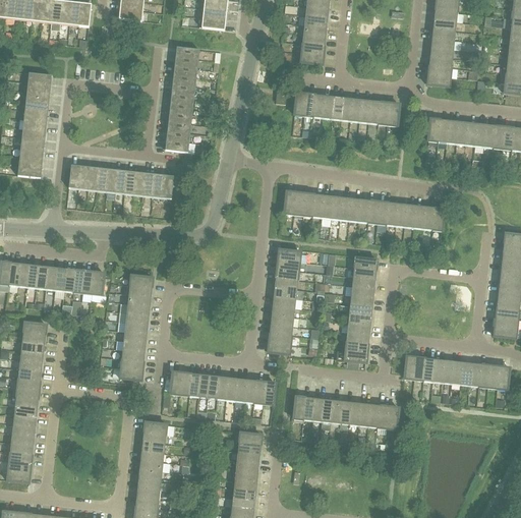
[(6,0),(4,17),(13,18),(15,0),(6,0)]
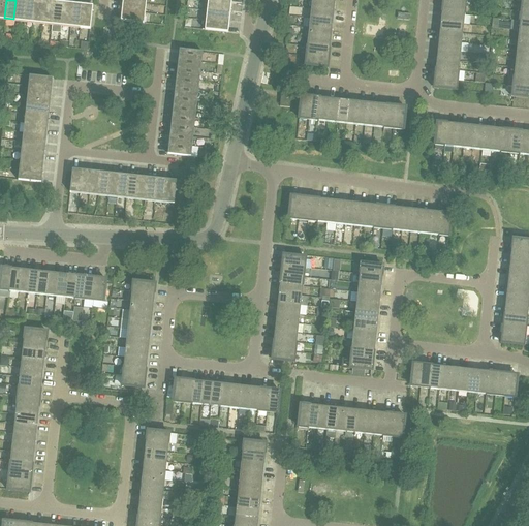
[(23,20),(25,0),(16,0),(13,19),(23,20)]
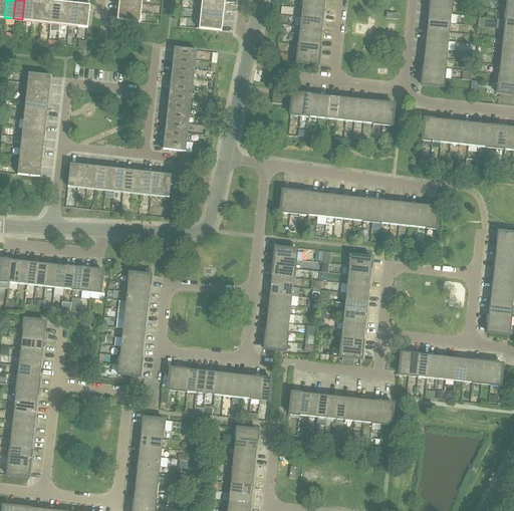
[(24,0),(22,19),(32,20),(34,0),(24,0)]
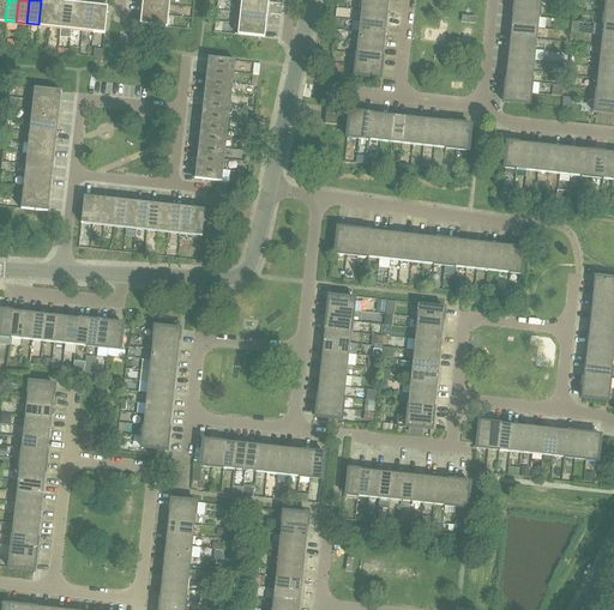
[(41,0),(38,24),(49,25),(52,0),(41,0)]
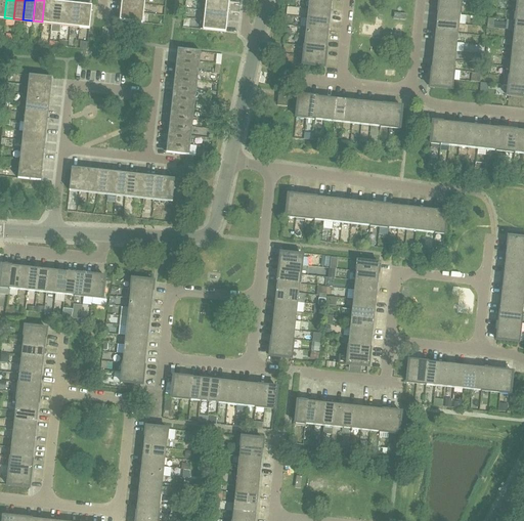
[(44,0),(42,22),(51,22),(54,0),(44,0)]
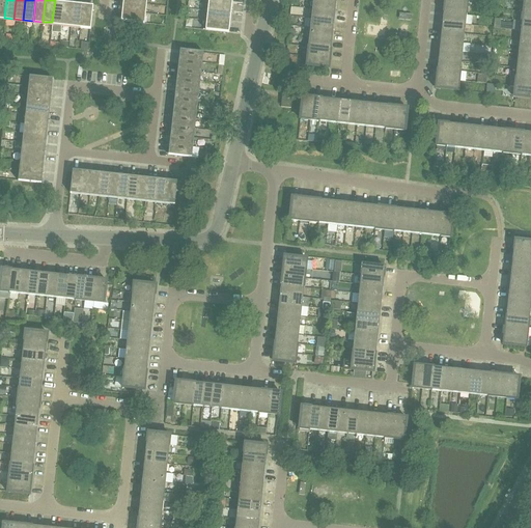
[(64,0),(55,0),(52,22),(61,23),(64,0)]
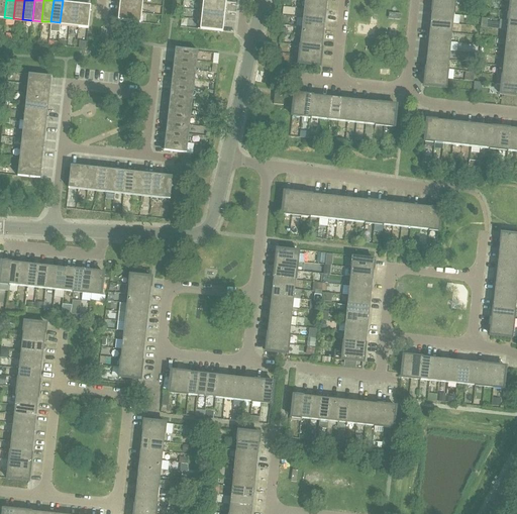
[(63,0),(60,22),(69,23),(72,1),(63,0)]
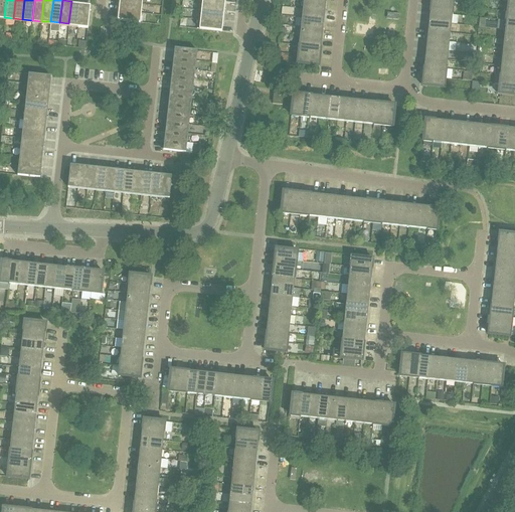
[(120,0),(119,8),(142,10),(143,1),(131,0),(120,0)]
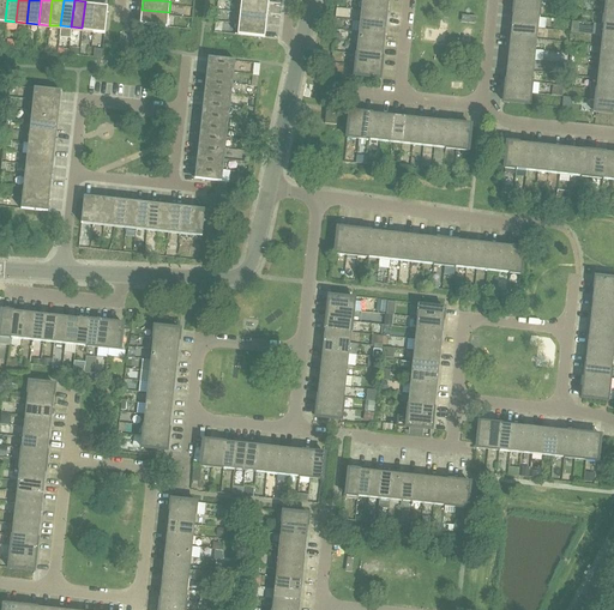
[(269,1),(260,0),(242,0),(241,8),(268,12),(269,1)]
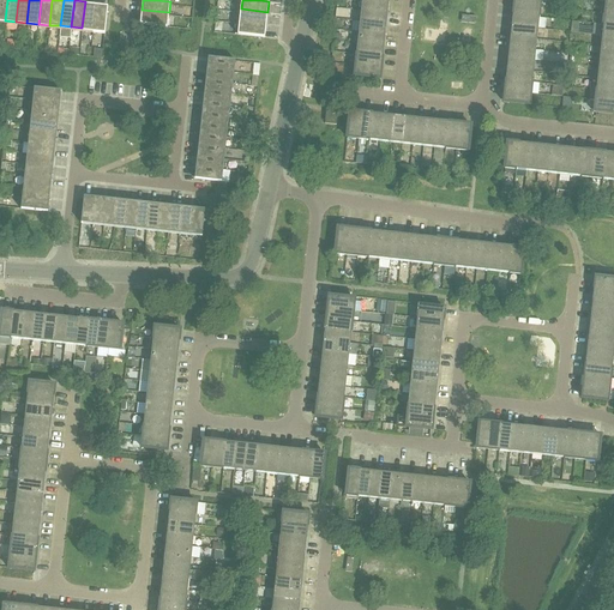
[(362,0),(361,7),(387,10),(389,0),(362,0)]
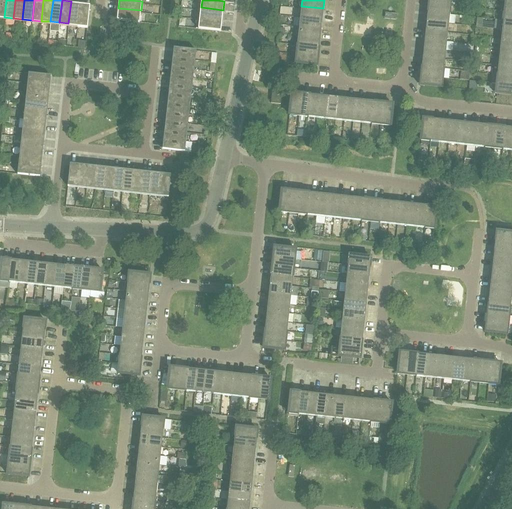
[(428,9),(449,12),(450,3),(428,0),(428,9)]
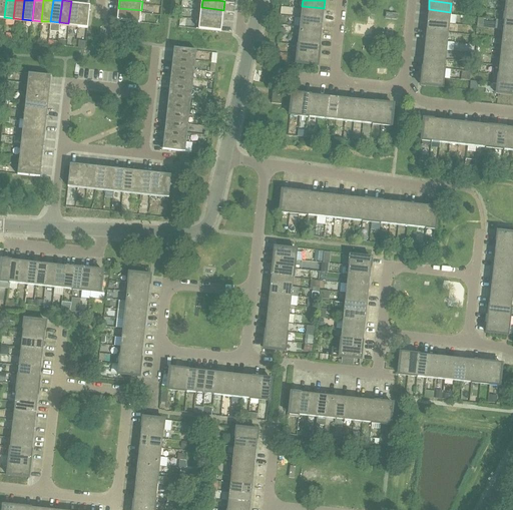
[(80,2),(71,1),(68,23),(78,24),(80,2)]
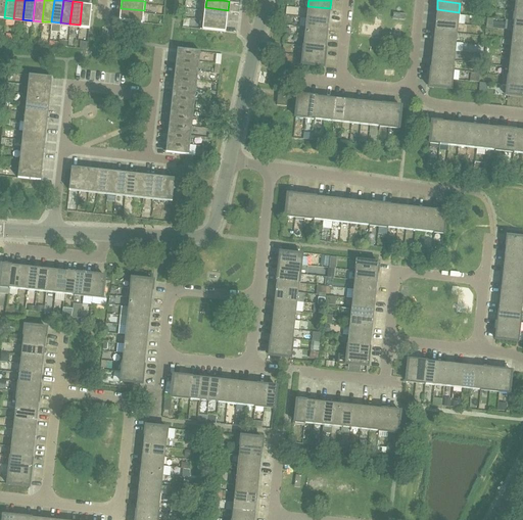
[(92,3),(82,2),(80,25),(90,26),(92,3)]
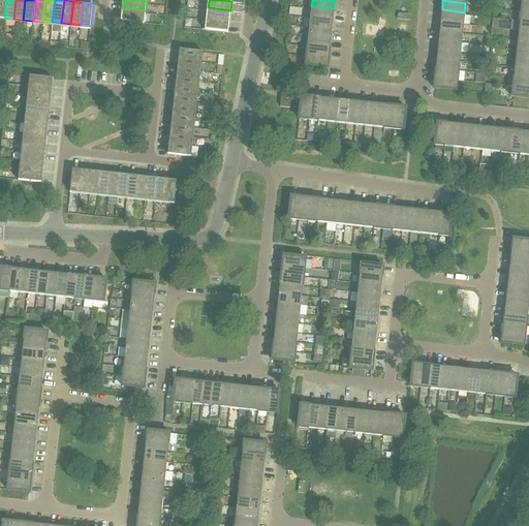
[(333,18),(334,8),(311,6),(310,16),(333,18)]
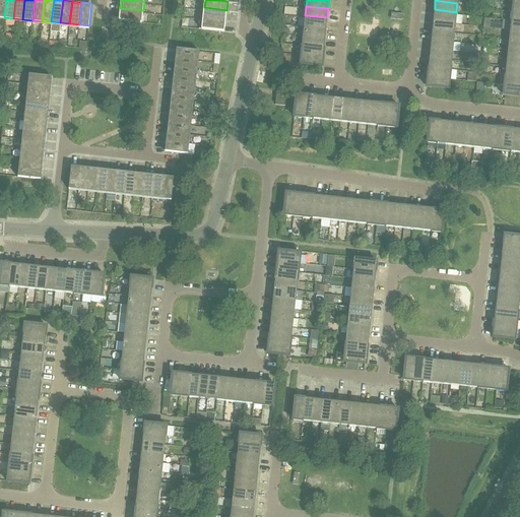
[(204,7),(203,16),(225,19),(226,10),(204,7)]
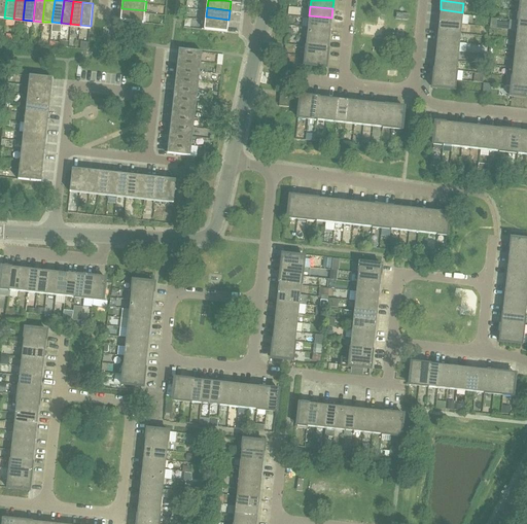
[(144,21),(145,10),(121,8),(120,18),(144,21)]
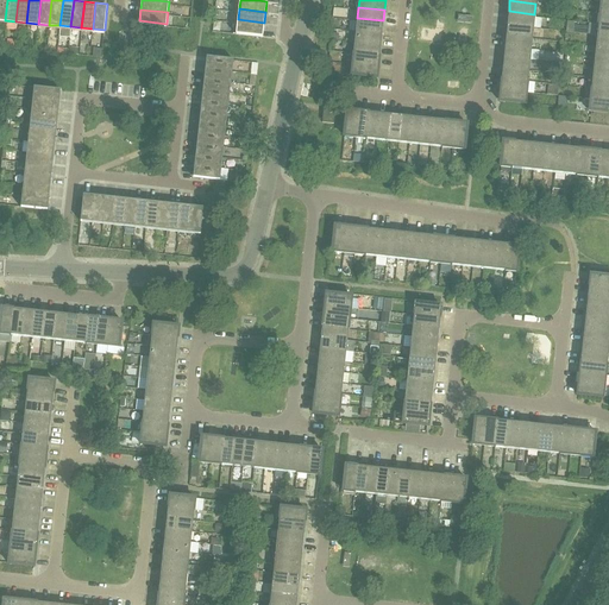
[(608,21),(608,11),(600,10),(598,20),(608,21)]
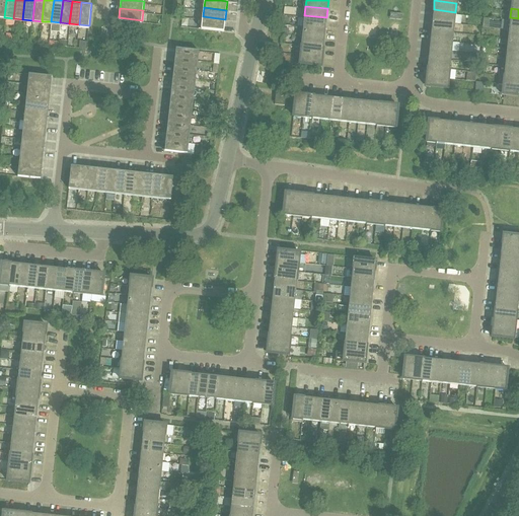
[(454,21),(455,12),(434,9),(433,18),(454,21)]
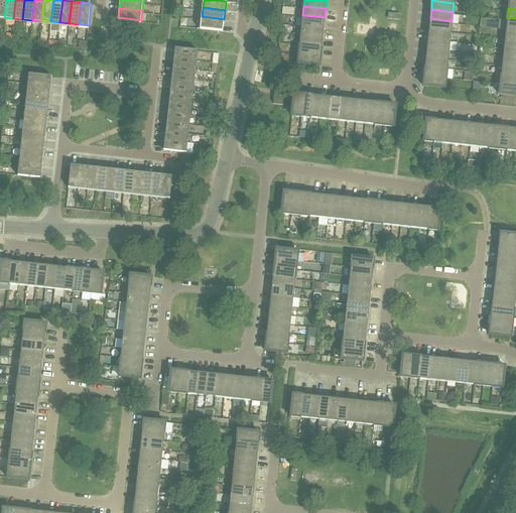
[(302,15),(301,24),(324,26),(325,17),(302,15)]
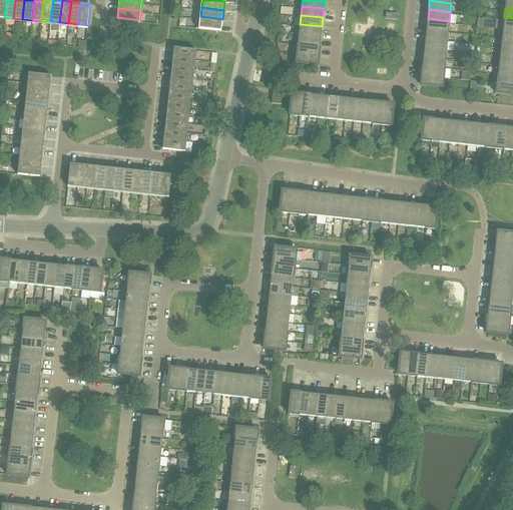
[(221,28),(222,19),(200,16),(199,26),(221,28)]
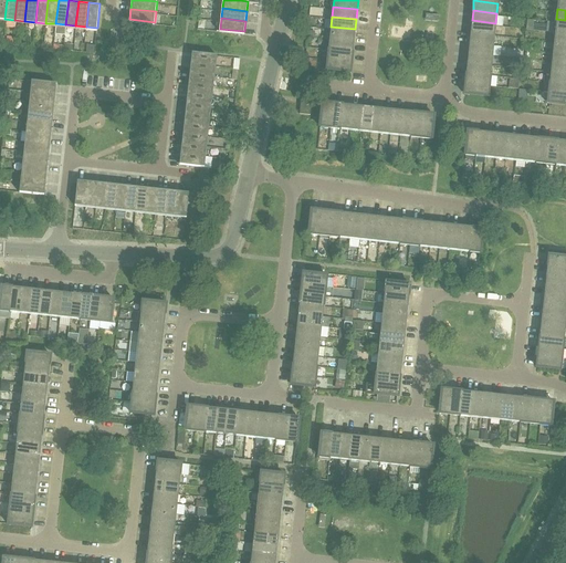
[(565,30),(565,20),(556,19),(555,30),(565,30)]
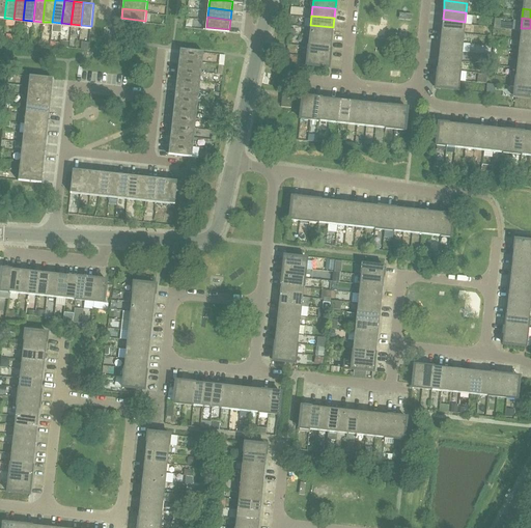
[(465,30),(465,22),(443,19),(442,28),(465,30)]
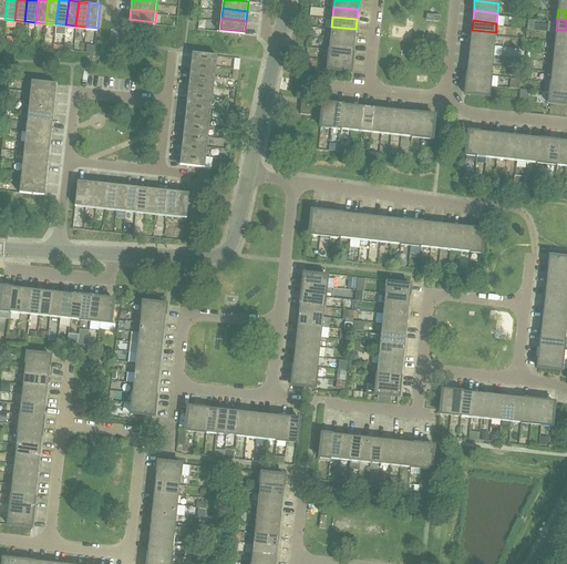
[(354,39),(356,29),(331,27),(330,37),(354,39)]
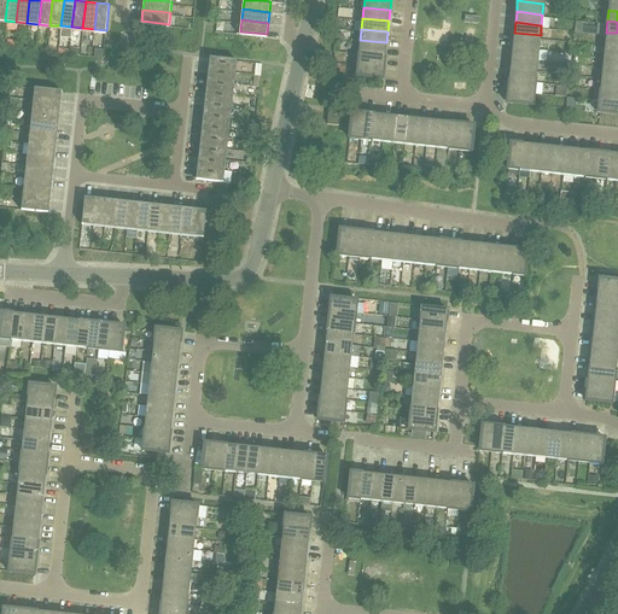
[(514,33),(513,44),(538,47),(541,35),(514,33)]
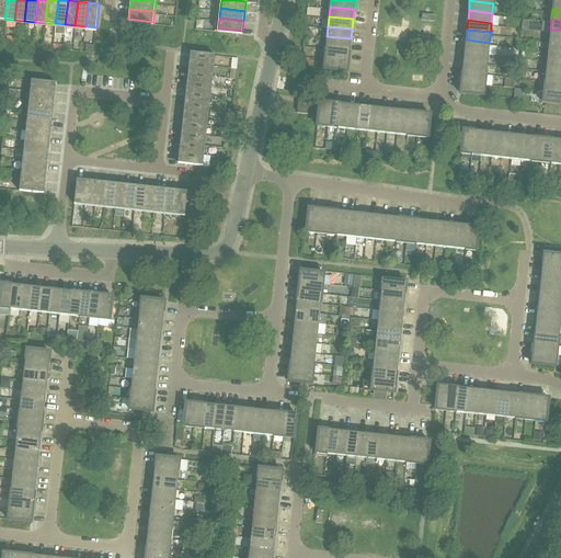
[(560,30),(550,30),(549,40),(560,41),(560,30)]
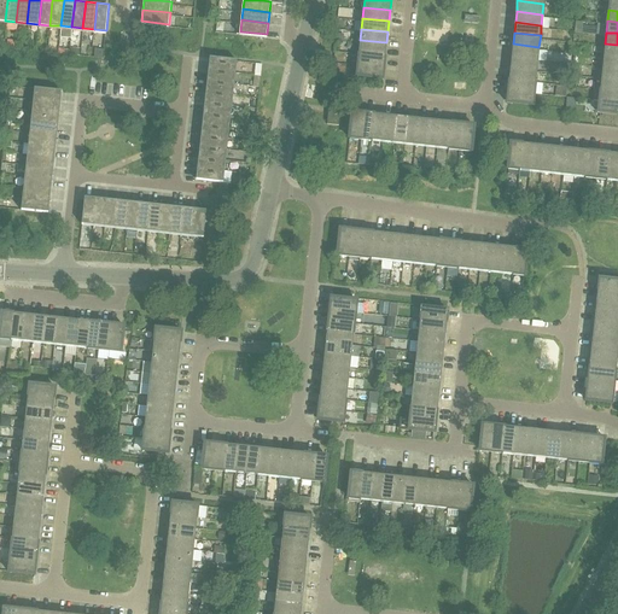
[(360,40),(359,51),(385,54),(386,42),(360,40)]
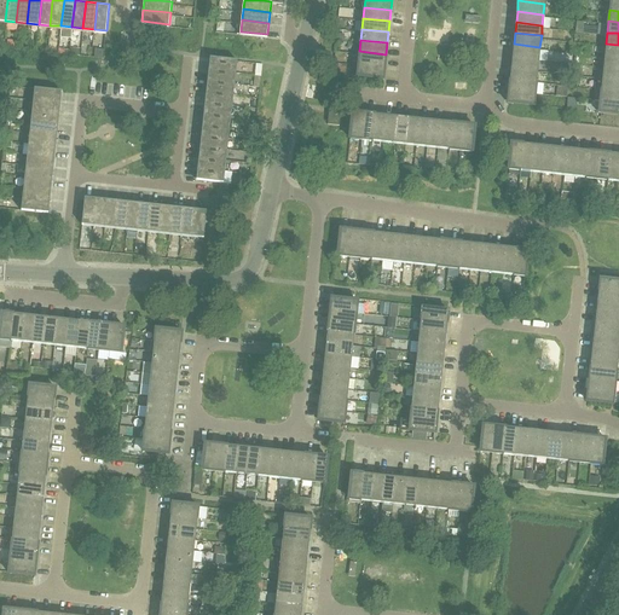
[(538,58),(539,47),(514,44),(513,56),(538,58)]
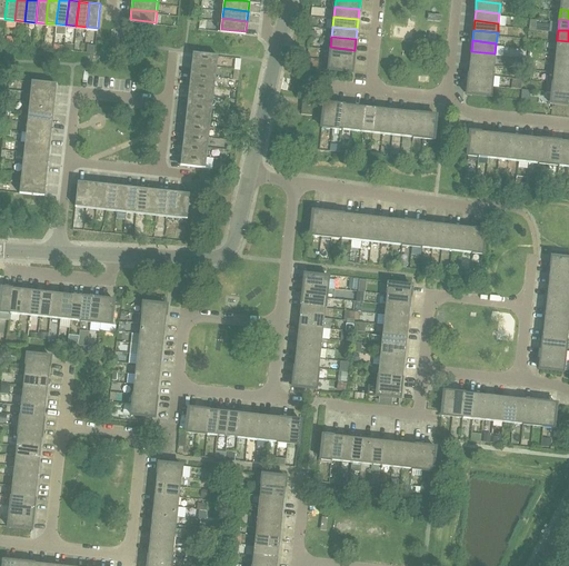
[(568,51),(568,41),(557,40),(556,50),(568,51)]
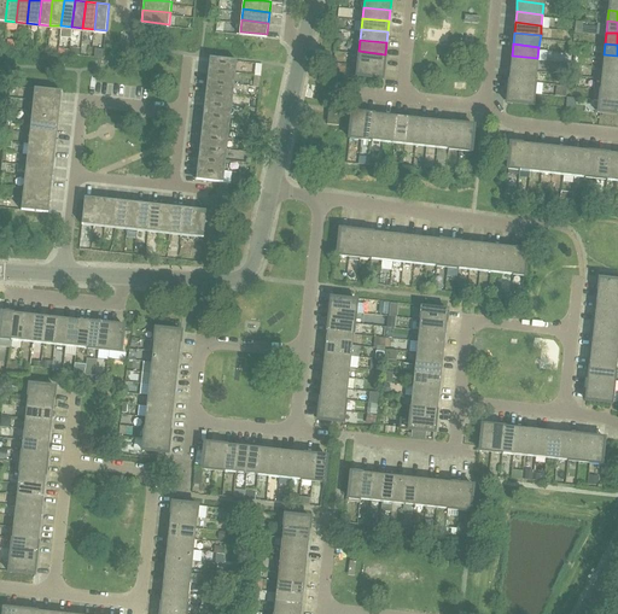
[(359,51),(357,62),(384,65),(385,54),(359,51)]
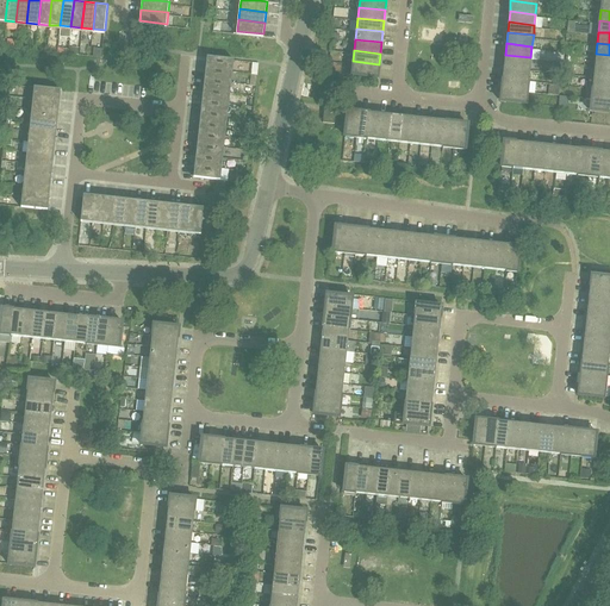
[(206,66),(232,68),(234,57),(207,54),(206,66)]
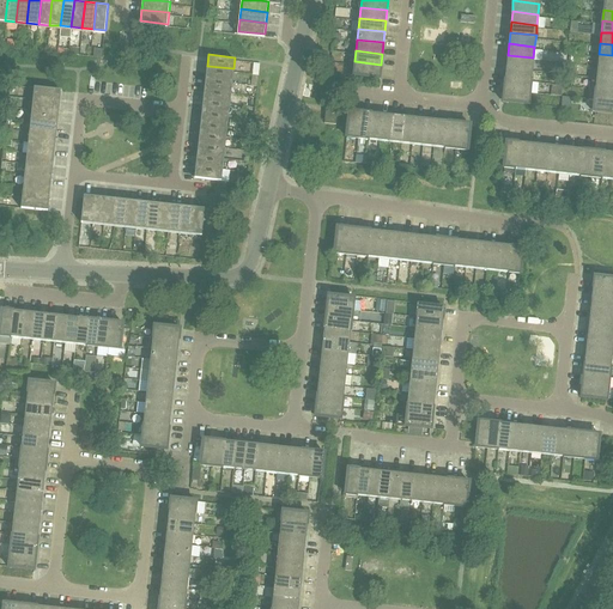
[(612,55),(599,54),(598,65),(612,66),(612,55)]
